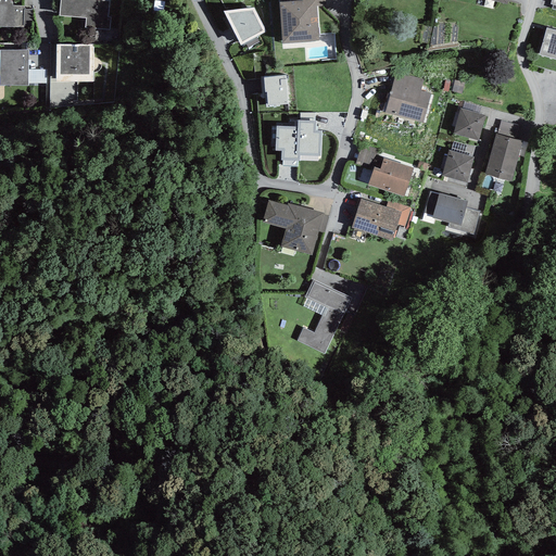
[(0,0),(0,26),(23,27),(23,25),(32,25),(32,10),(24,10),(24,5),(12,5),(13,2),(11,2),(10,0),(0,0)]
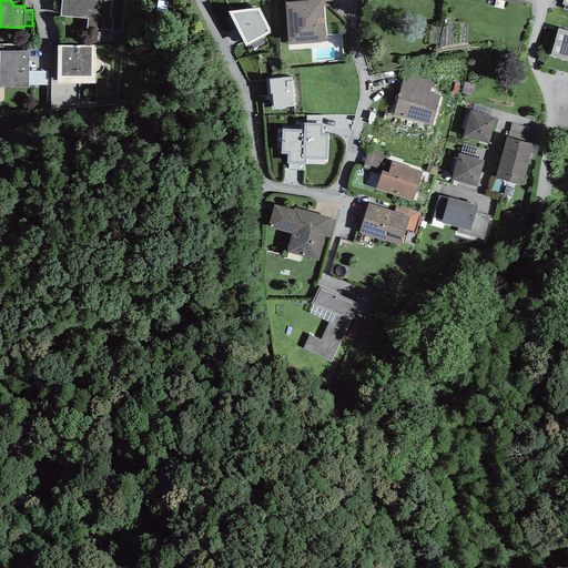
[(112,1),(100,0),(61,0),(61,16),(88,18),(87,29),(112,31),(113,18),(110,18),(112,1)]
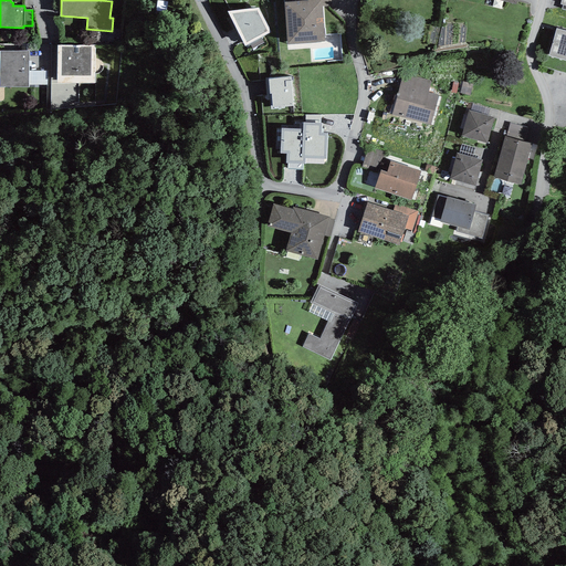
[(287,45),(325,42),(323,7),(322,0),(312,0),(308,0),(296,1),(295,0),(283,0),(284,2),(287,45)]
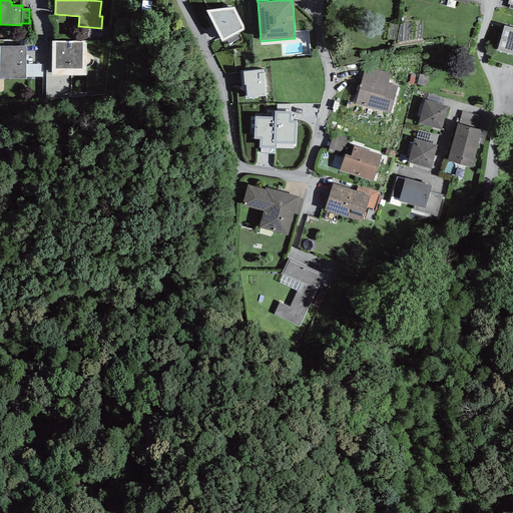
[(236,34),(245,29),(233,7),(205,10),(221,42),(226,39),(228,44),(239,39),(236,34)]
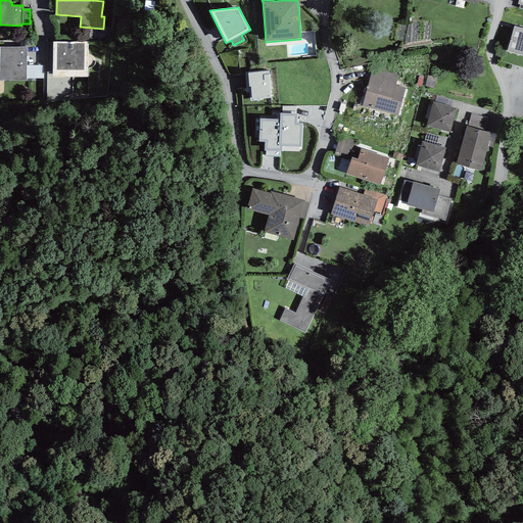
[(522,29),(514,27),(507,51),(522,56),(522,29)]
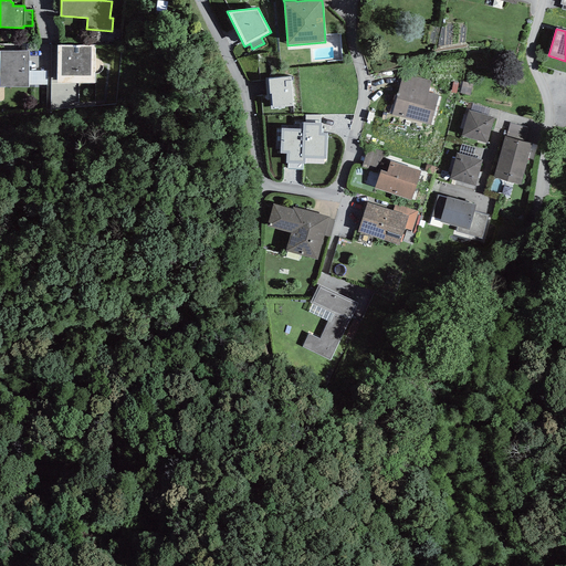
[(95,44),(58,45),(56,83),(94,84),(95,44)]
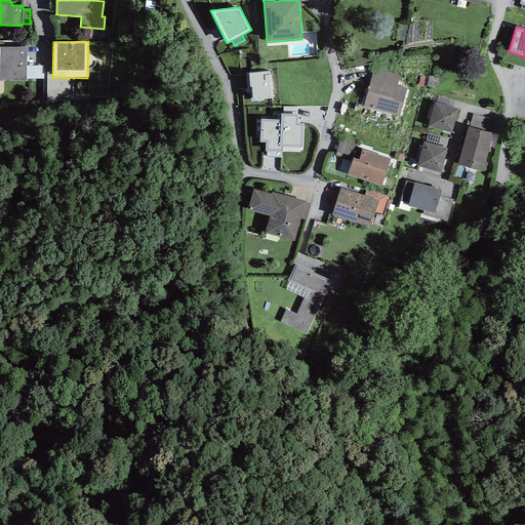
[(27,47),(0,47),(0,80),(4,80),(27,81),(27,79),(27,66),(27,47)]
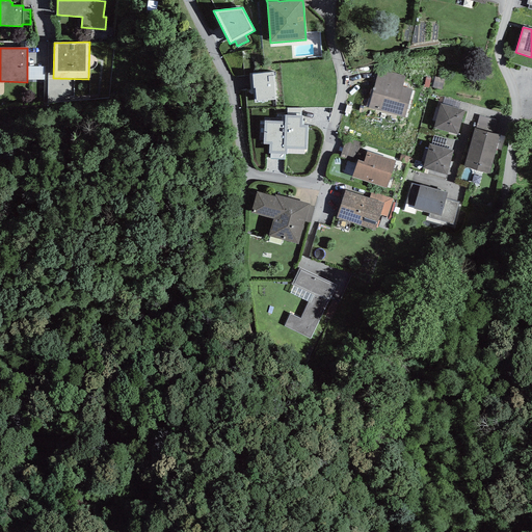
[(45,80),(45,67),(27,67),(27,80),(45,80)]
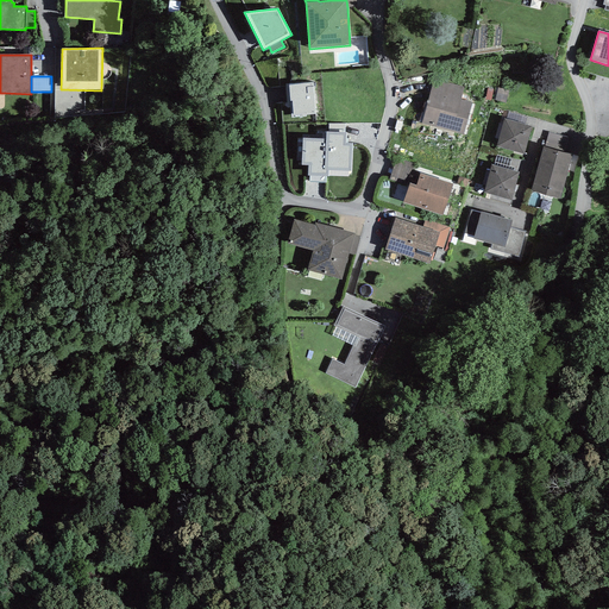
[(434,77),(431,92),(460,100),(465,87),(434,77)]
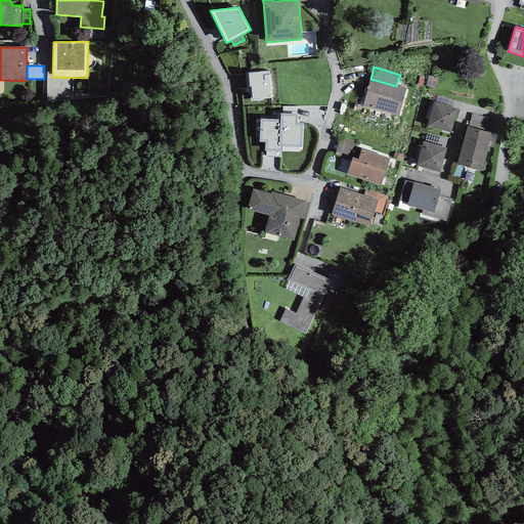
[(251,87),(252,99),(260,98),(260,100),(263,100),(263,99),(271,98),(269,72),(248,73),(250,87),(251,87)]
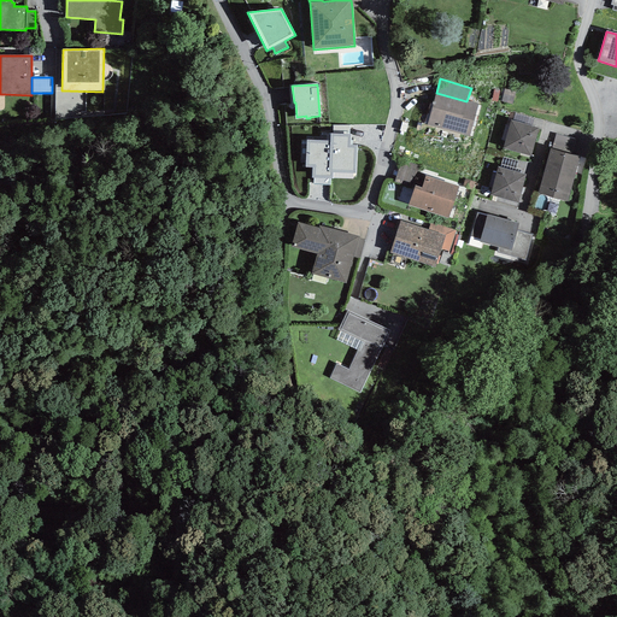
[(512,104),(516,90),(505,88),(501,101),(512,104)]
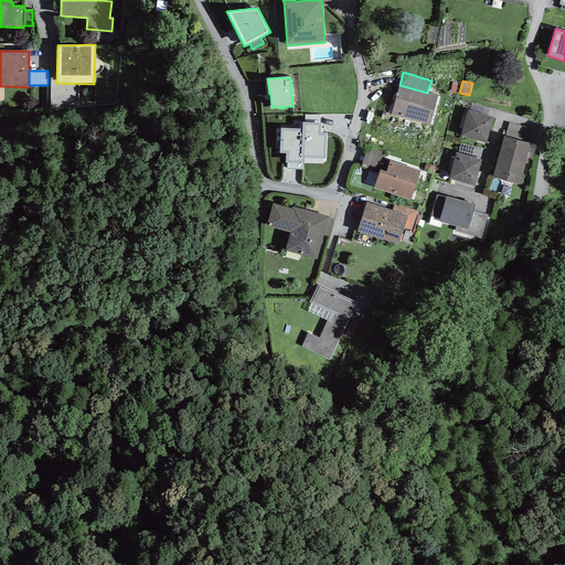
[(427,93),(400,85),(391,115),(429,125),(437,95),(427,93)]
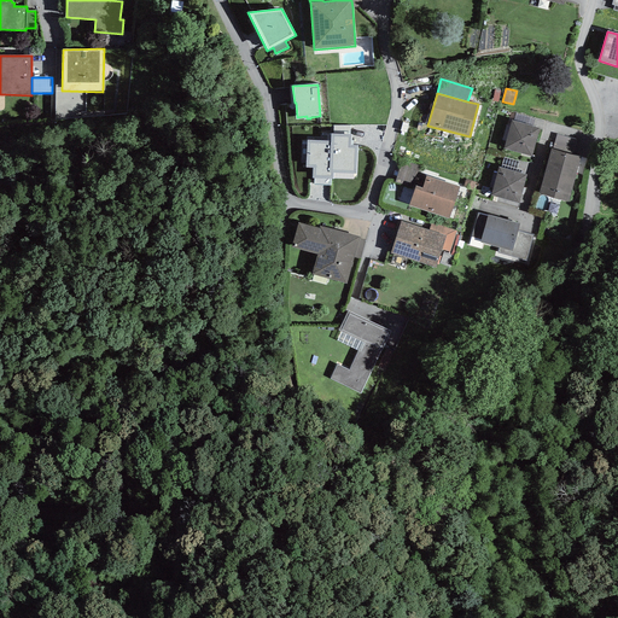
[(514,122),(532,127),(535,118),(516,114),(514,122)]
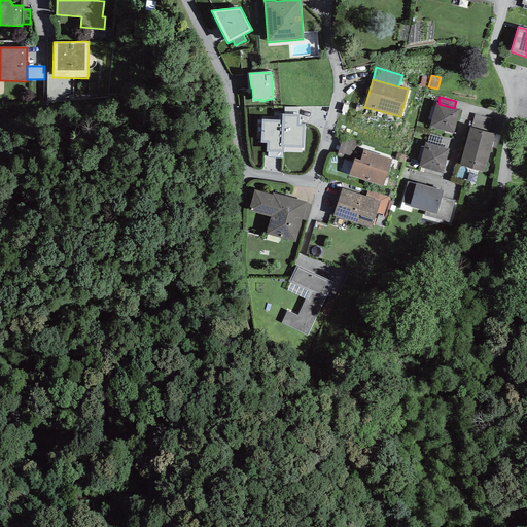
[(438,104),(436,103),(429,127),(453,134),(460,110),(454,108),(438,104)]
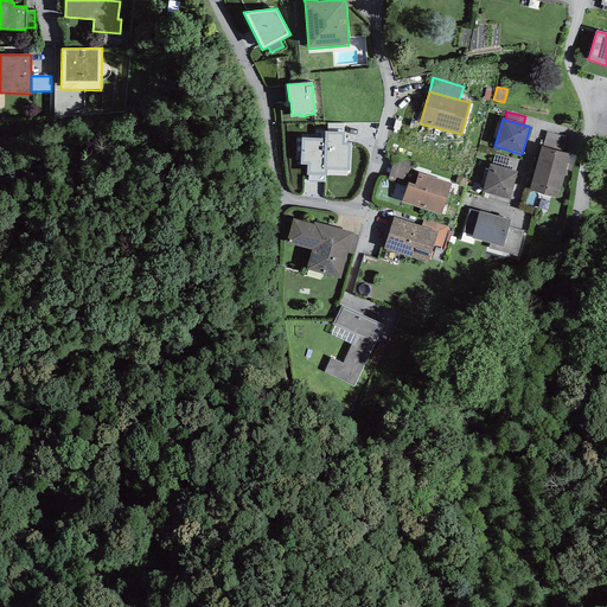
[(327,170),(350,171),(351,142),(345,142),(345,132),(343,132),(327,132),(325,132),(325,139),(324,170),(327,170)]
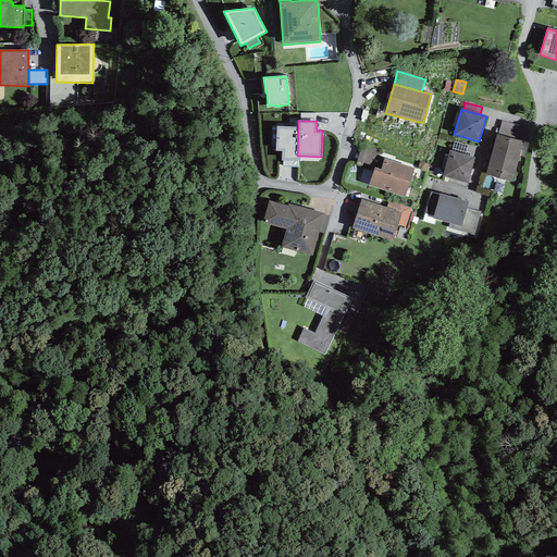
[(300,161),(300,156),(297,156),(298,127),(276,126),(275,151),(282,151),(282,161),(284,161),(283,166),(298,168),(298,161),(300,161)]
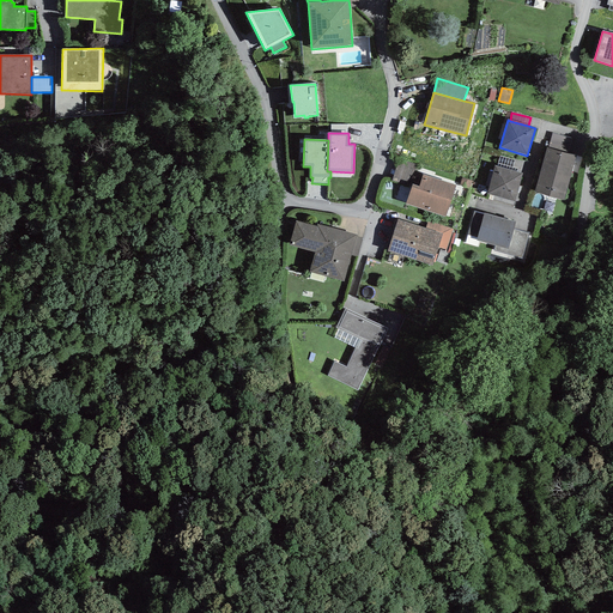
[(535,192),(564,200),(571,171),(578,174),(582,157),(576,156),(546,147),(535,192)]
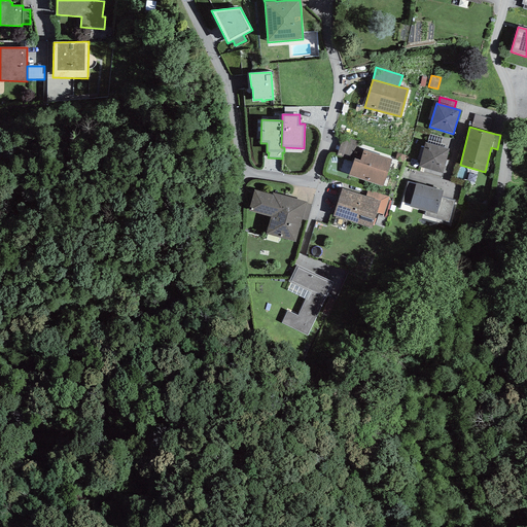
[(427,143),(444,148),(445,145),(441,144),(443,138),(430,134),(427,143)]
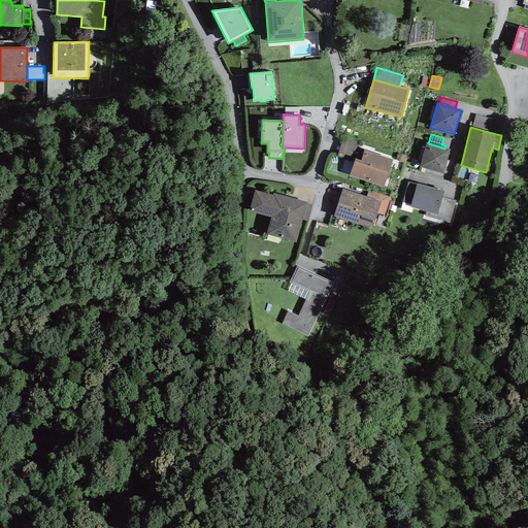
[(355,158),(359,142),(342,137),(337,156),(353,161),(355,158)]
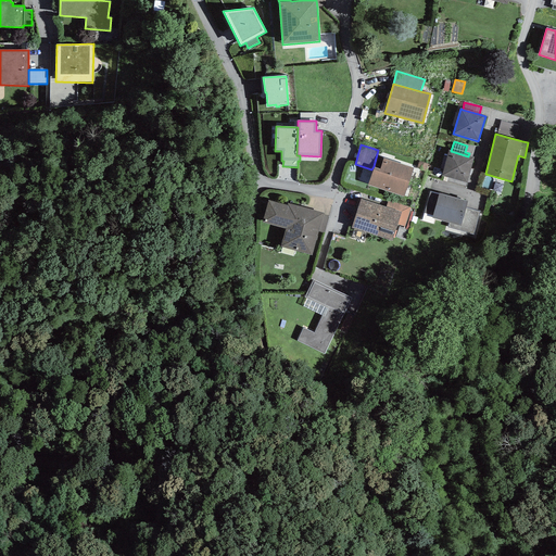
[(451,151),(449,150),(442,176),(467,182),(474,158),(468,156),(451,151)]
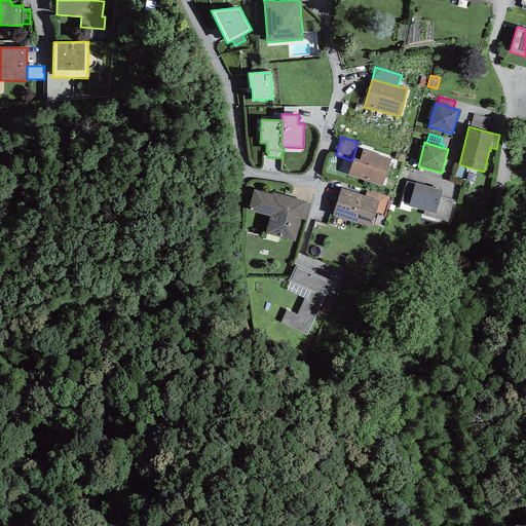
[(353,158),(348,175),(382,186),(391,159),(363,150),(360,160),(353,158)]
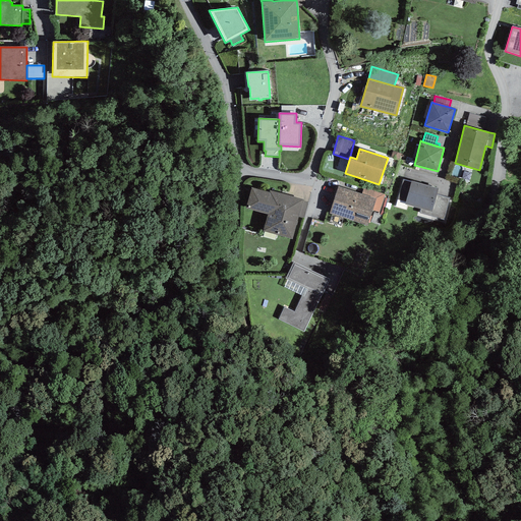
[(438,188),(411,181),(405,205),(421,209),(431,212),(436,194),(438,188)]
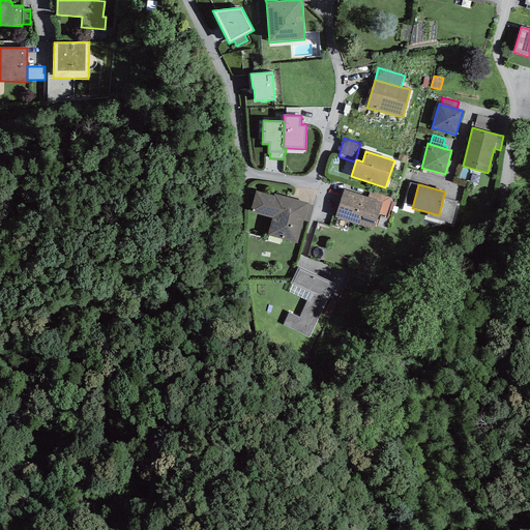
[(369,198),(344,189),(335,217),(374,230),(379,214),(382,203),(369,198)]
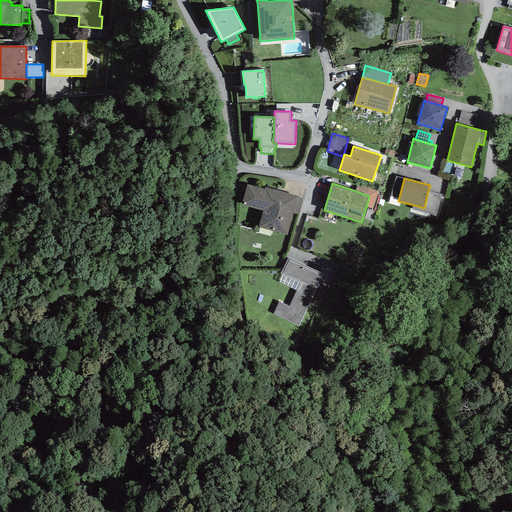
[(264,189),(247,184),(241,204),(263,211),(259,227),(287,235),(293,213),(297,198),(298,196),(265,187),(264,189)]
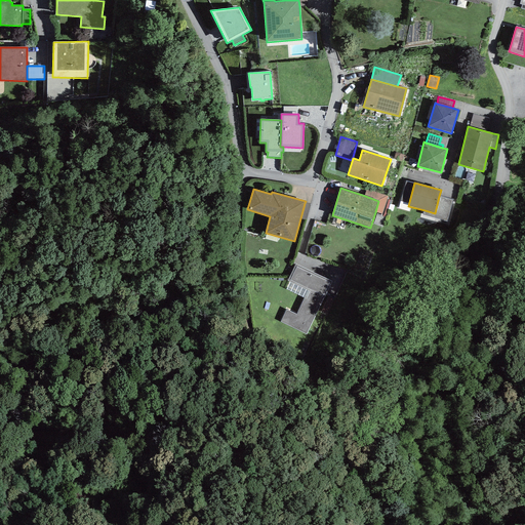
[(378,201),(375,212),(382,214),(388,196),(367,190),(365,196),(378,201)]
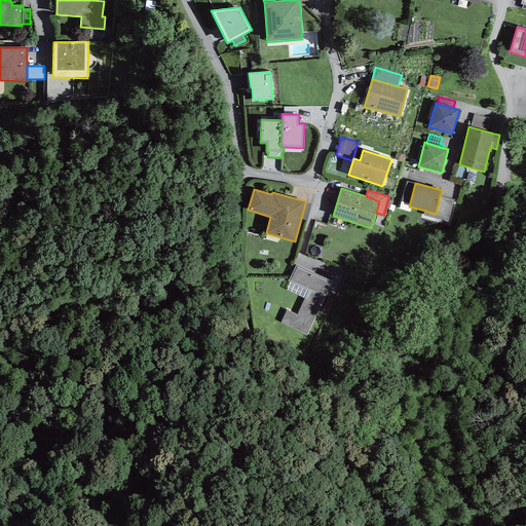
[(448,221),(454,200),(440,196),(436,214),(425,211),(424,215),(448,221)]
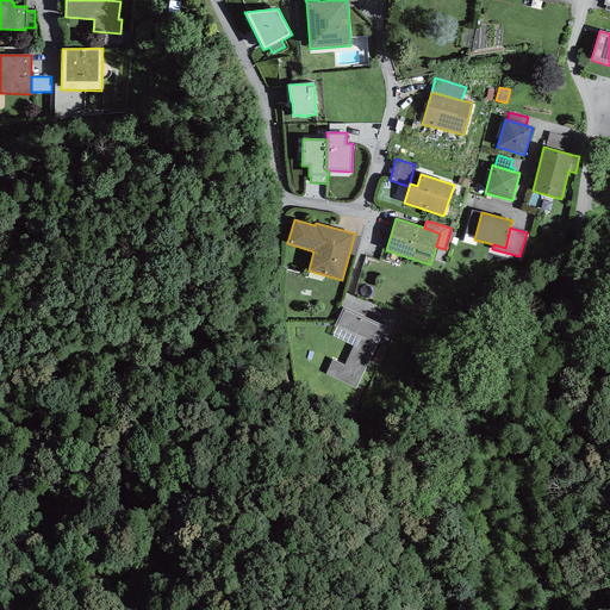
[(354,236),(349,254),(356,256),(361,237),(354,236)]
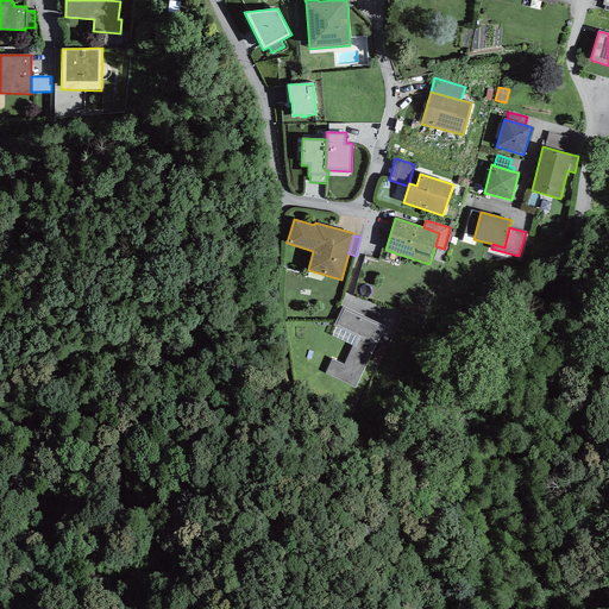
[(384,326),(343,307),(333,326),(336,327),(357,337),(352,346),(344,364),(332,359),(326,374),(356,388),(384,326)]
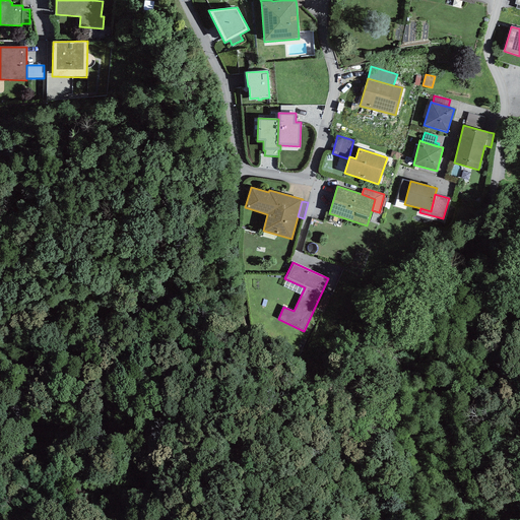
[(301,296),(305,287),(286,279),(283,287),(301,296)]
